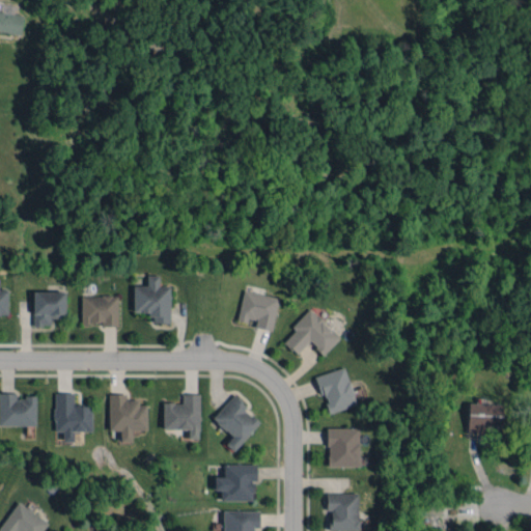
[(0,31),(21,34),(23,15),(0,10),(0,31)]
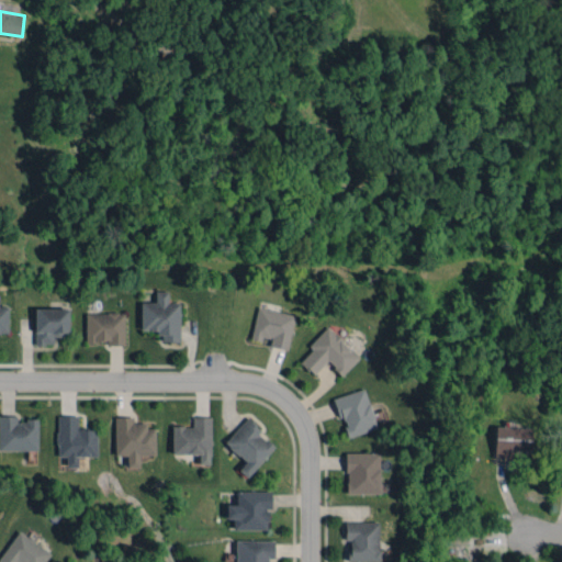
[(141,303),(141,332),(161,332),(161,341),(179,341),(179,303),(168,302),(168,291),(156,291),(156,303),(141,303)]
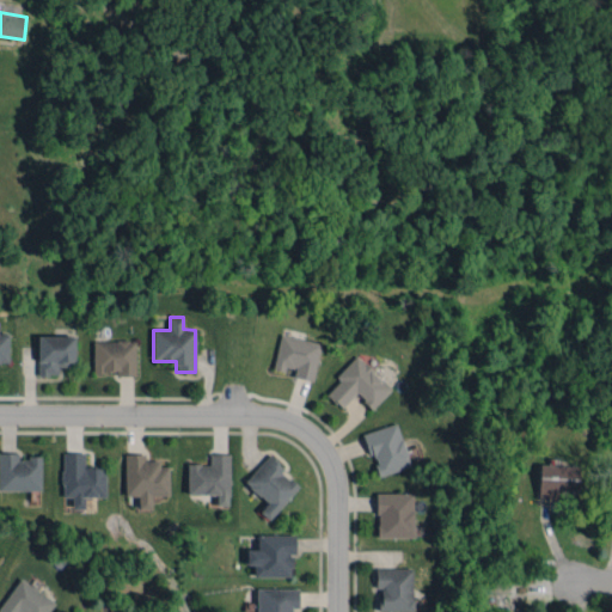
[(313,381),(320,342),(280,335),(274,369),(291,372),(289,377),(313,381)]
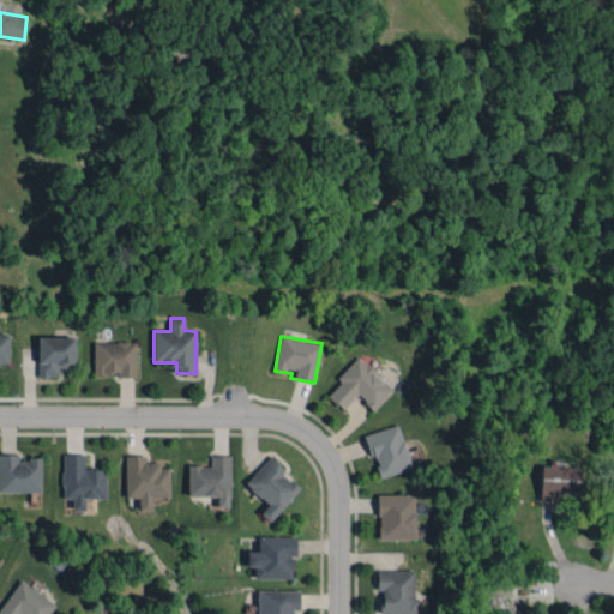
[(76,368),(74,337),(37,337),(38,377),(59,375),(59,368),(76,368)]
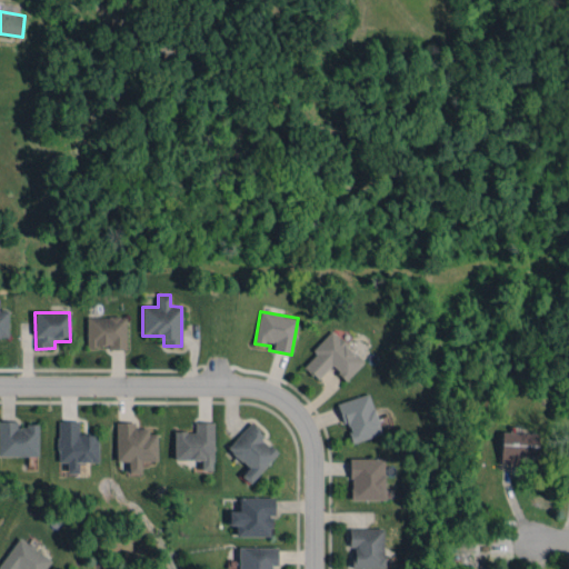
[(87,317),(87,347),(109,347),(109,349),(127,349),(126,317),(87,317)]
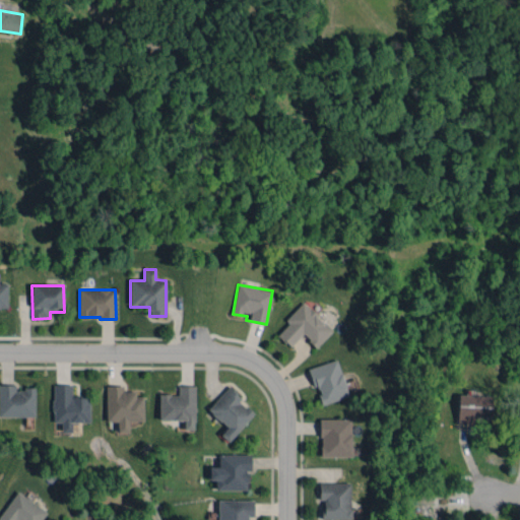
[(316,346),(332,329),(303,302),(285,320),(288,323),(277,334),(290,346),(303,334),(316,346)]
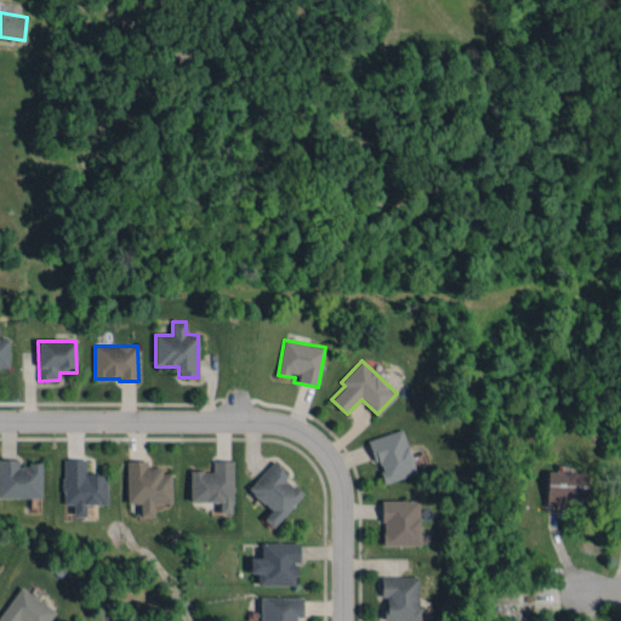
[(369,439),(383,484),(416,473),(403,428),(369,439)]
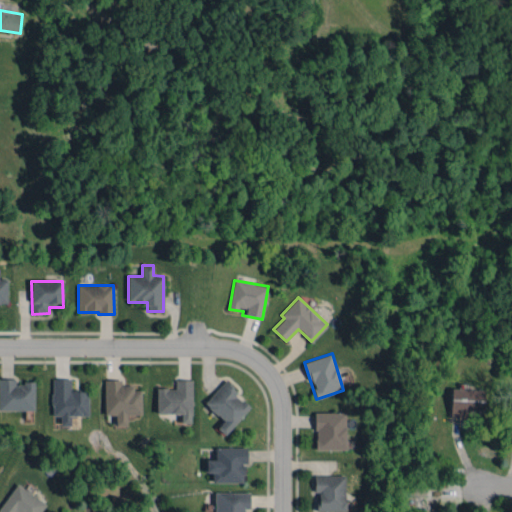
[(0,409),(34,410),(34,383),(15,382),(15,378),(0,378),(0,409)]
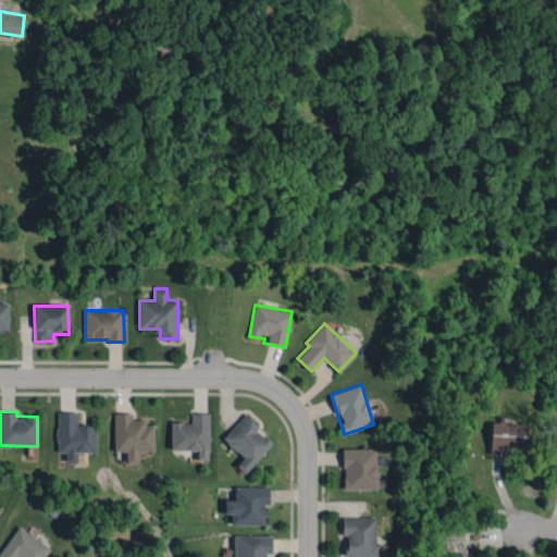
[(77,453),(96,452),(96,425),(77,425),(77,411),(57,412),(58,453),(65,452),(66,462),(77,462),(77,453)]
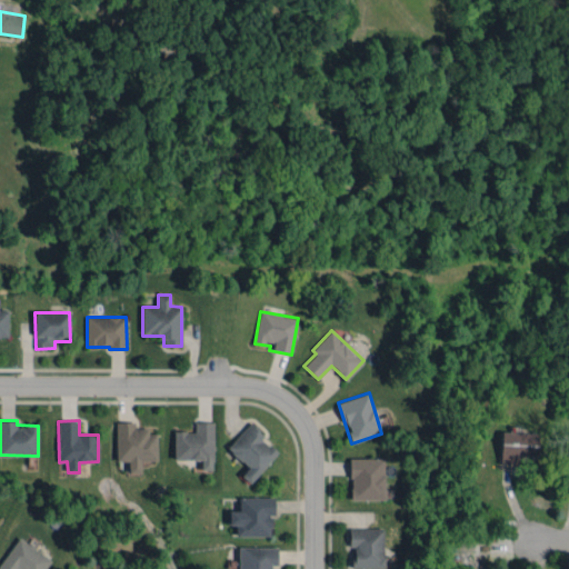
[(157,460),(157,433),(148,433),(148,428),(135,428),(135,422),(116,422),(117,461),(129,461),(129,473),(141,473),(141,461),(157,460)]
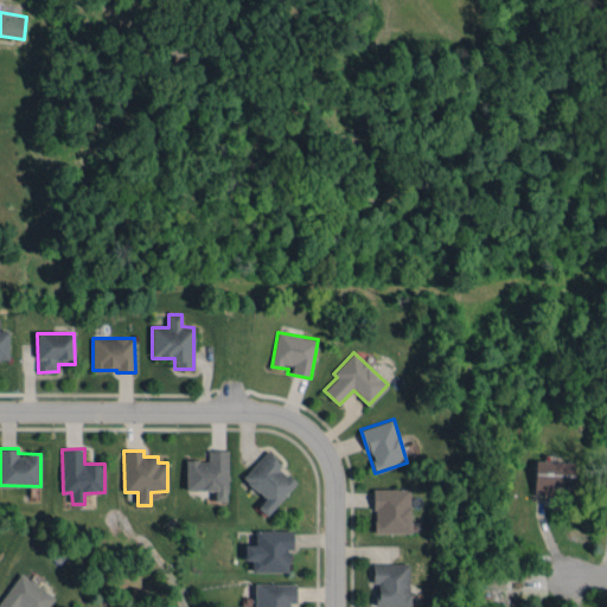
[(228,451),(208,451),(208,460),(186,460),(185,490),(215,490),(215,502),(228,502),(228,451)]
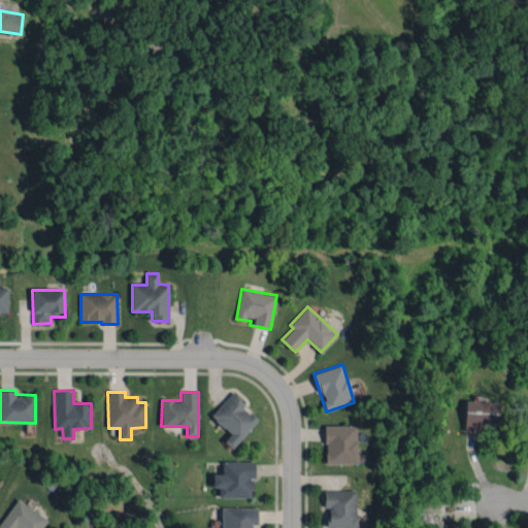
[(210,416),(231,434),(223,441),(231,449),(259,419),(231,393),(210,416)]
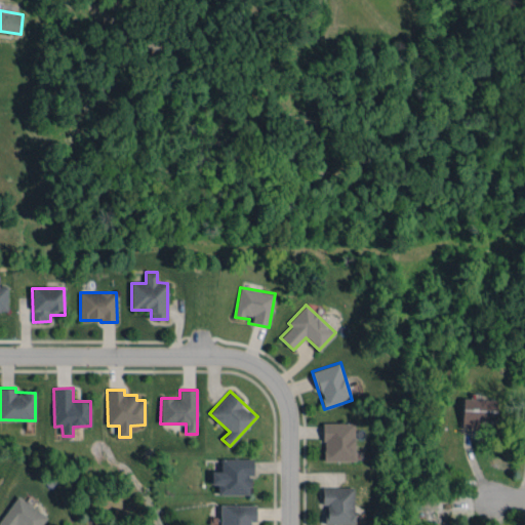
[(480,429),(480,420),(497,421),(497,399),(462,398),(461,428),(480,429)]
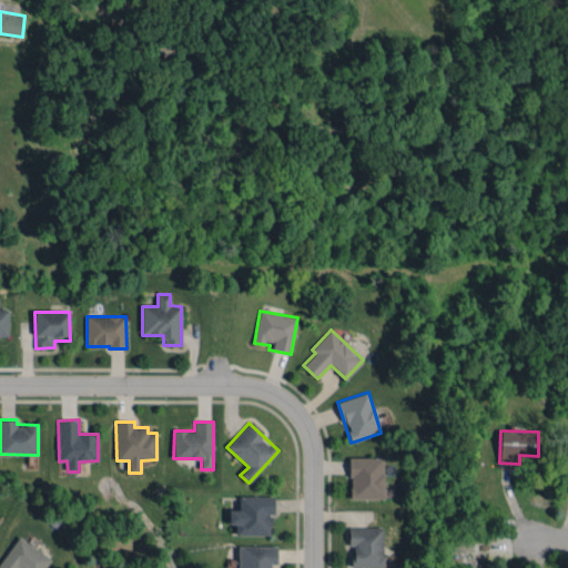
[(350,499),(384,498),(383,457),(350,457),(350,499)]
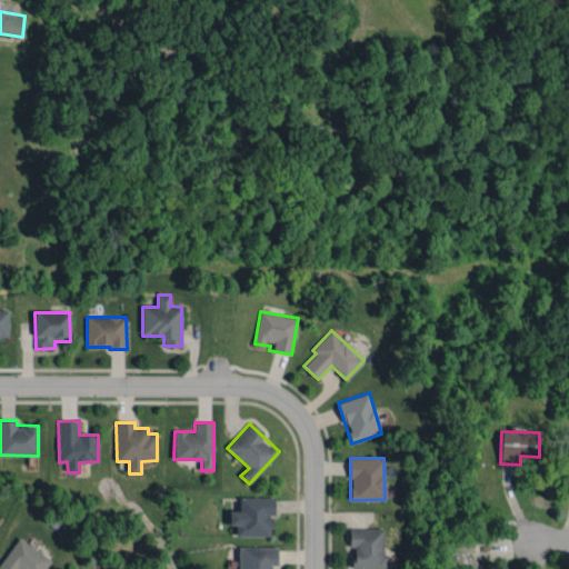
[(236,536),(271,536),(270,515),(275,515),(273,497),(239,497),(239,510),(229,511),(229,525),(236,525),(236,536)]
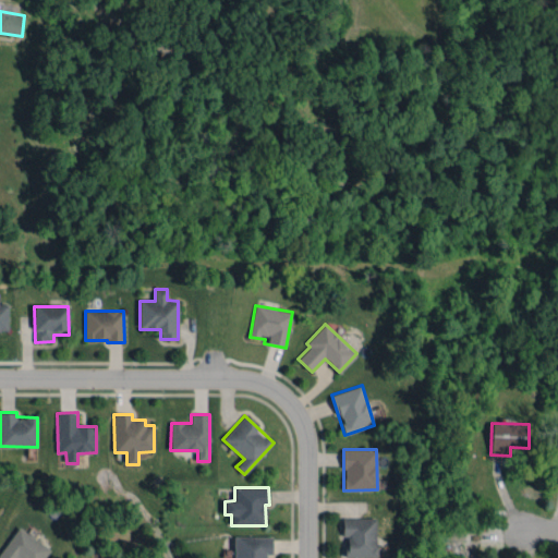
[(376,518),(342,519),(343,536),(346,536),(347,557),(376,557),(376,518)]
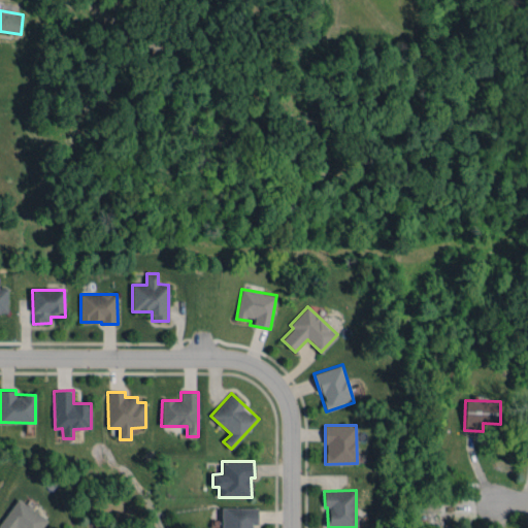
[(41,527),(47,521),(19,498),(0,522),(0,527),(41,527)]
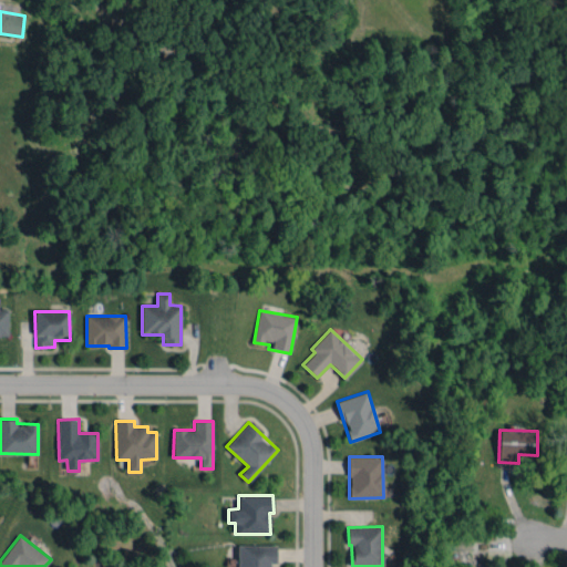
[(237,566),(269,566),(270,563),(276,563),(277,545),(238,545),(237,566)]
